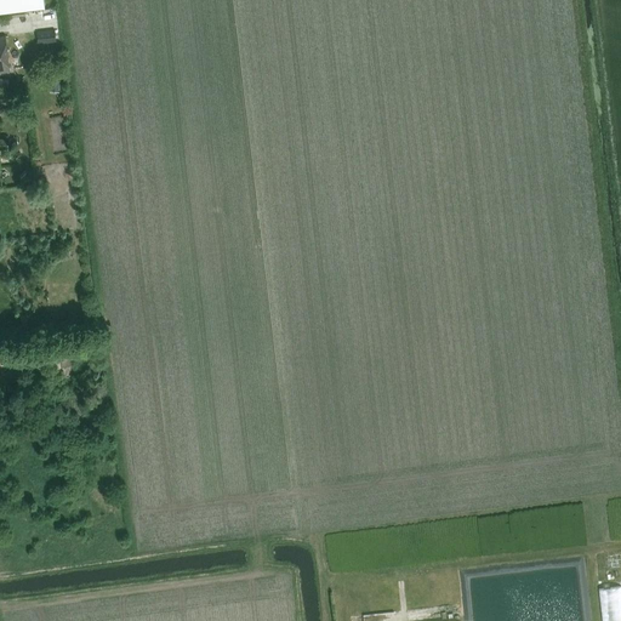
[(44,0),(0,0),(0,12),(45,7),(44,0)]
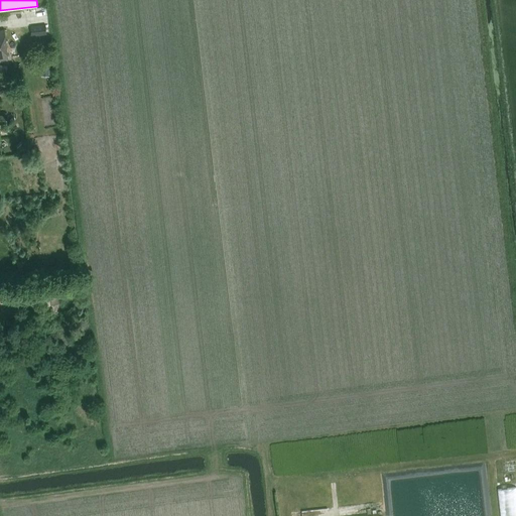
[(31,26),(32,36),(48,34),(46,24),(31,26)]
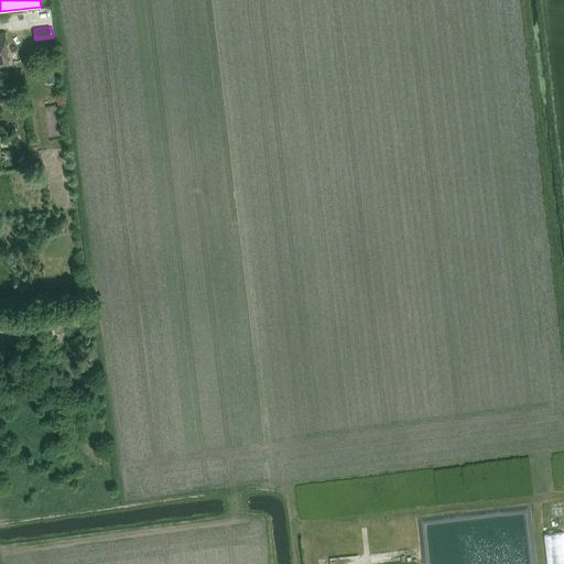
[(54,84),(55,75),(46,73),(45,83),(54,84)]
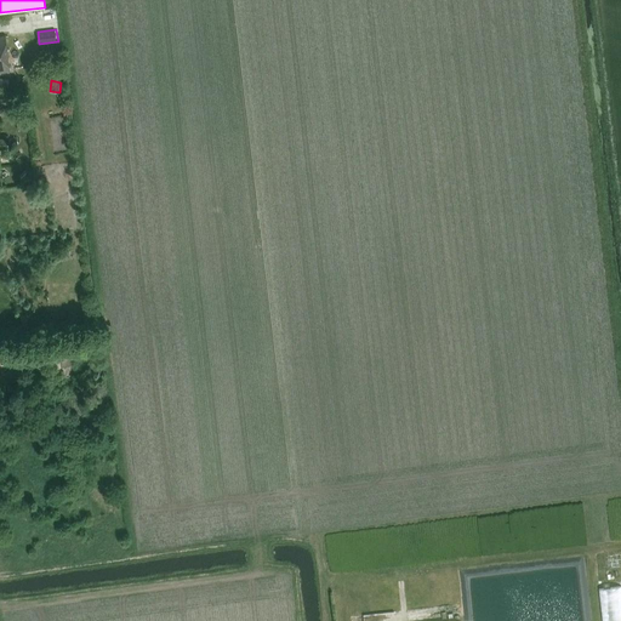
[(33,180),(29,175),(23,181),(28,186),(33,180)]
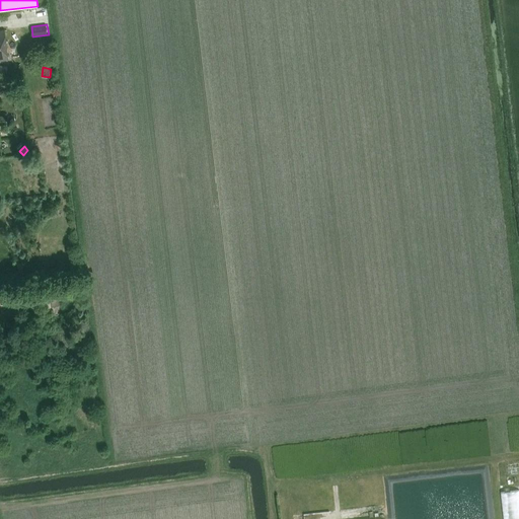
[(518,518),(518,489),(502,491),(505,518),(518,518)]
